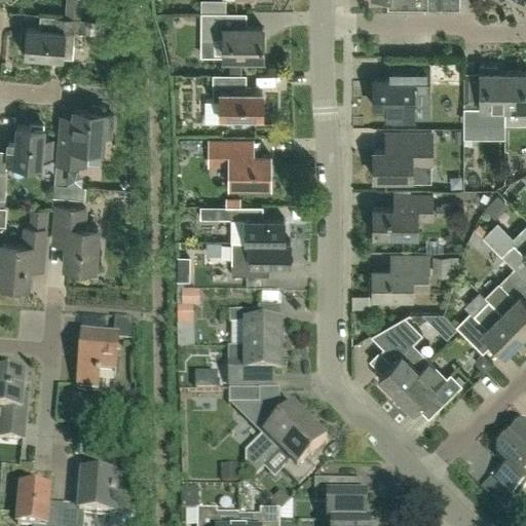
[(65,0),(64,19),(78,20),(79,0),(65,0)]
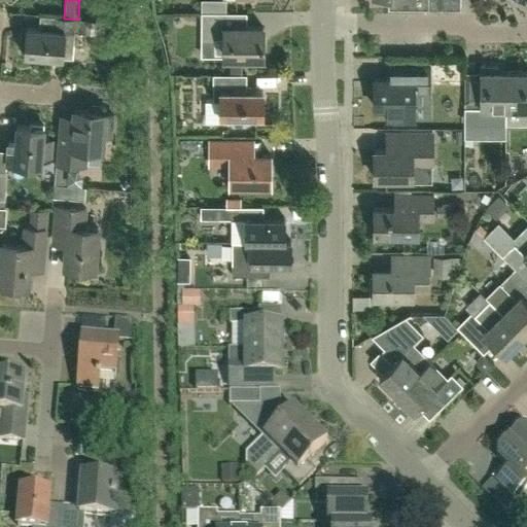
[(200,0),(201,12),(225,12),(224,0),(200,0)]
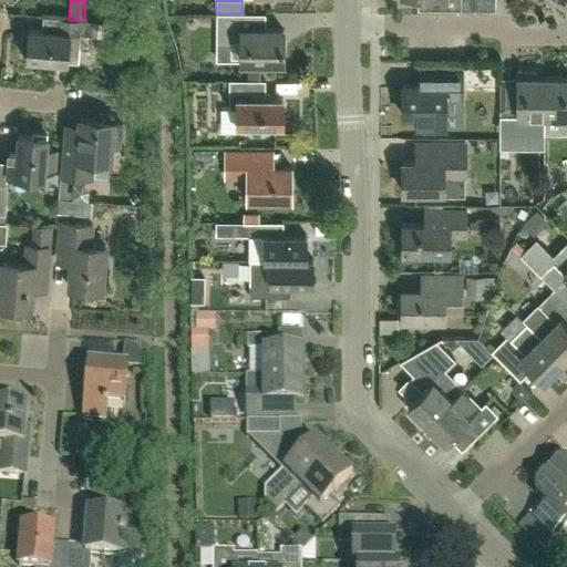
[(430,0),(416,0),(418,11),(431,11),(430,0)]
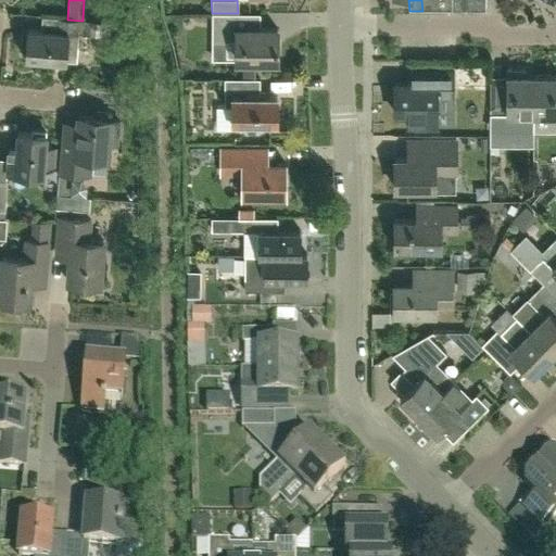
[(421,0),(422,11),(450,11),(450,0),(421,0)]
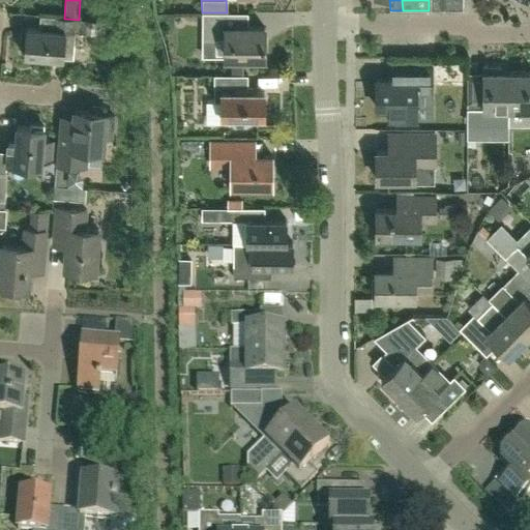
[(429,0),(429,10),(463,11),(462,0),(429,0)]
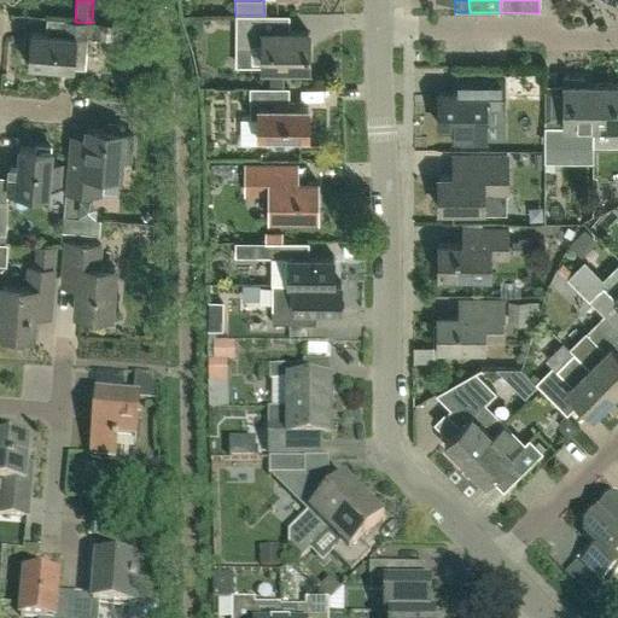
[(284,88),(284,65),(308,65),(308,50),(308,34),(287,33),(264,33),(264,15),(235,15),(235,65),(269,65),(269,88),(284,88)]
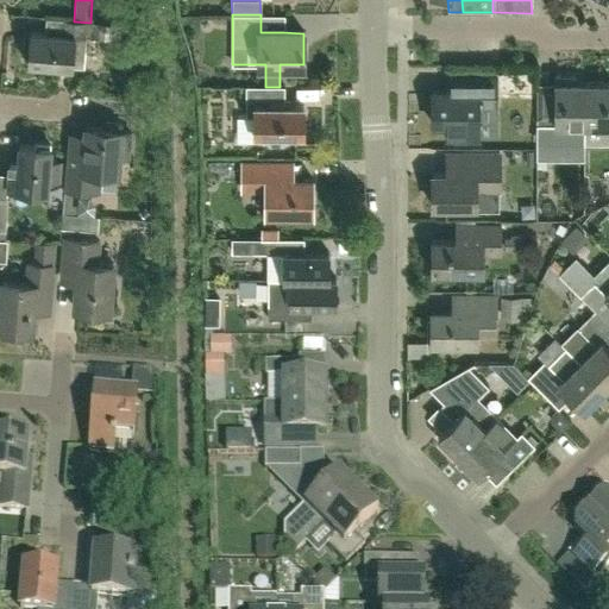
[(271,14),(261,14),(261,32),(283,32),(283,14),(271,14)]
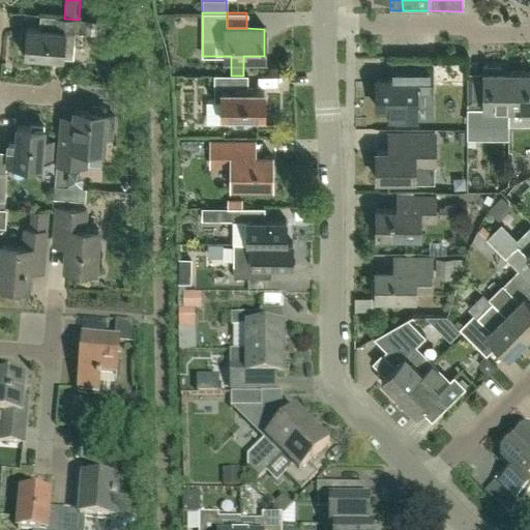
[(108,22),(79,20),(64,19),(40,17),(39,29),(27,28),(27,29),(21,29),(20,46),(26,47),(25,56),(64,59),(71,60),(75,33),(107,35),(108,22)]
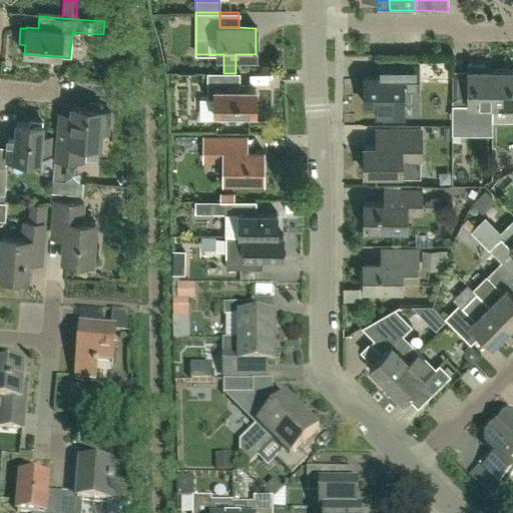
[(451,133),(491,133),(491,121),(491,71),(484,71),(484,64),(467,64),(467,69),(467,92),(451,92),(451,124),(451,133)]
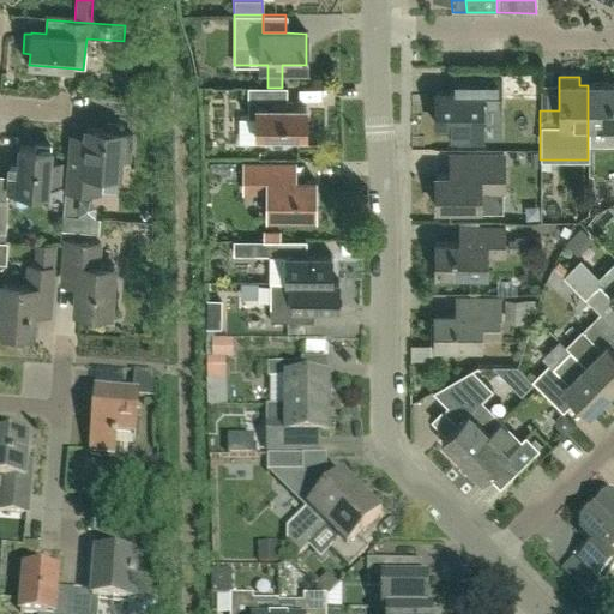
[(470,79),(470,94),(449,94),(434,94),(434,126),(449,126),(449,143),(463,143),(481,143),(481,108),(499,108),(499,79),(470,79)]
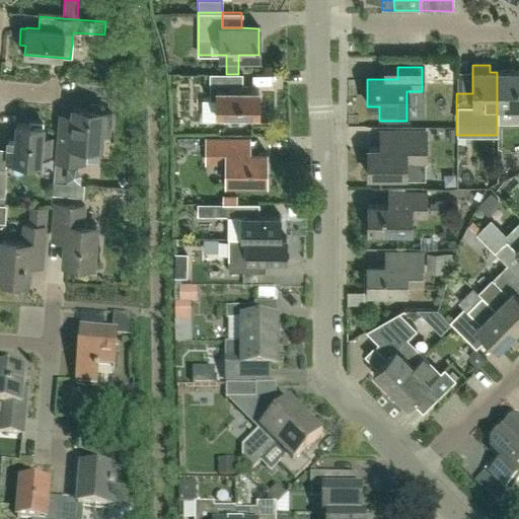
[(397,79),(397,67),(379,67),(379,79),(397,79)]
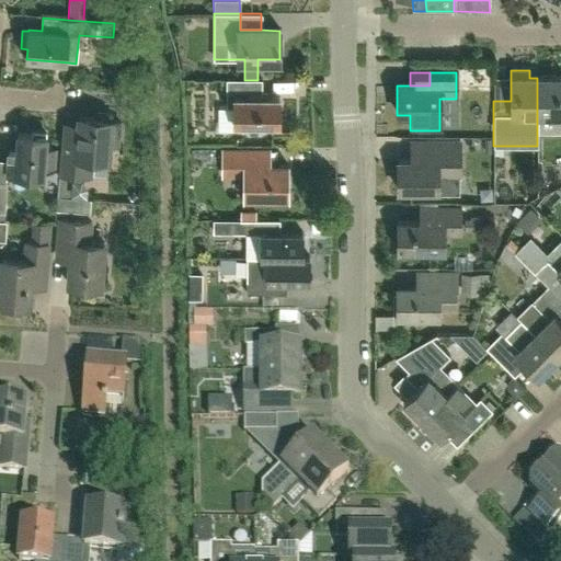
[(493,76),(493,101),(511,101),(511,76),(493,76)]
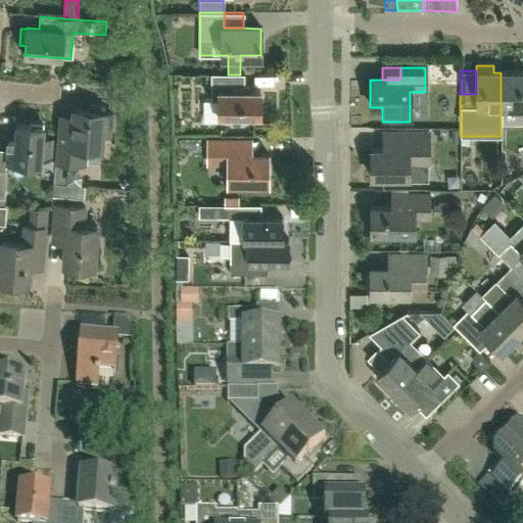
[(522,72),(501,73),(501,124),(522,124),(522,72)]
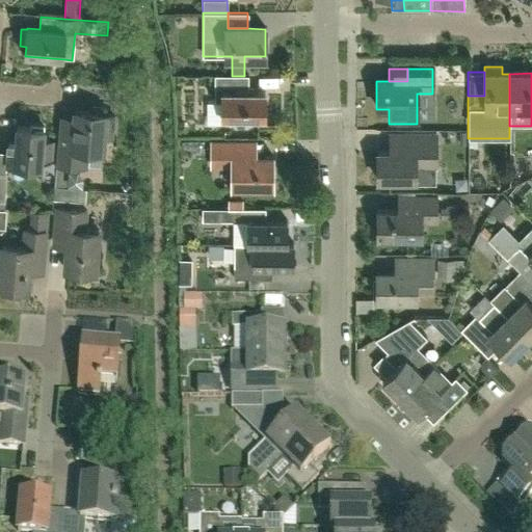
[(248,76),(244,76),(232,76),(214,76),(214,101),(214,103),(221,103),(221,118),(234,118),(234,125),(247,125),(247,118),(258,118),(264,118),(264,94),(248,94),(248,76)]
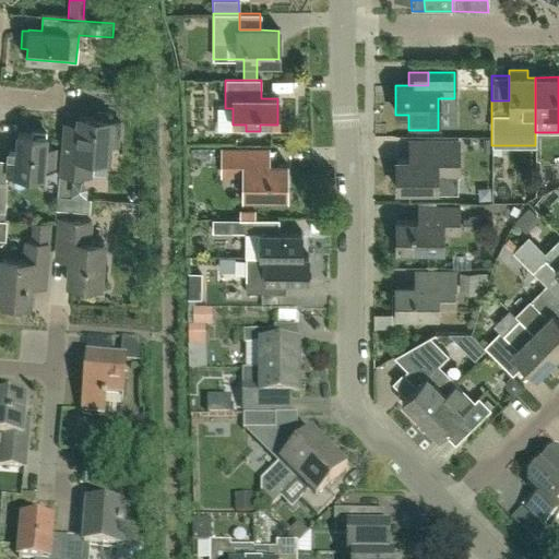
[(225,108),(225,106),(217,106),(217,130),(233,130),(233,125),(233,108),(225,108)]
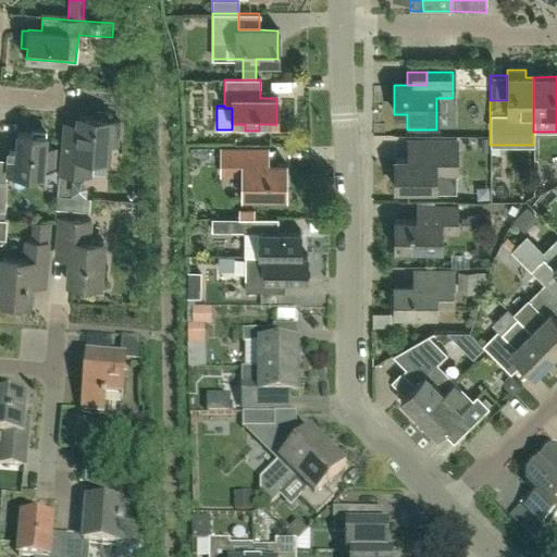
[(79,116),(79,123),(63,122),(61,147),(59,172),(67,173),(93,175),(95,157),(109,158),(110,144),(118,145),(120,122),(111,122),(112,113),(97,112),(97,118),(79,116)]
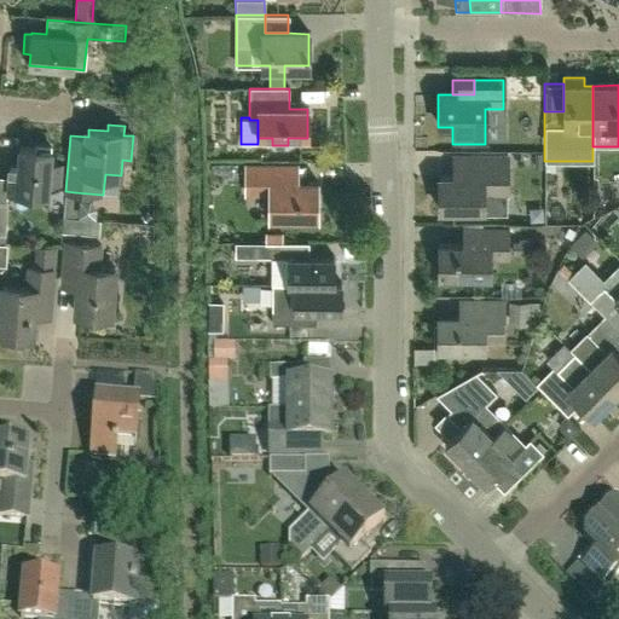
[(48,196),(50,185),(62,185),(63,162),(52,162),(52,151),(21,149),(19,161),(11,160),(10,175),(9,192),(48,196)]
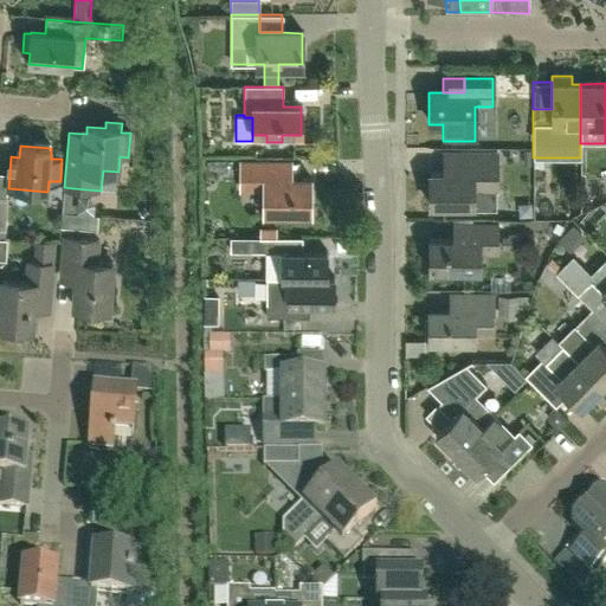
[(495,188),(495,153),(442,153),(442,174),(429,174),(427,205),(445,205),(445,211),(476,211),(476,188),(495,188)]
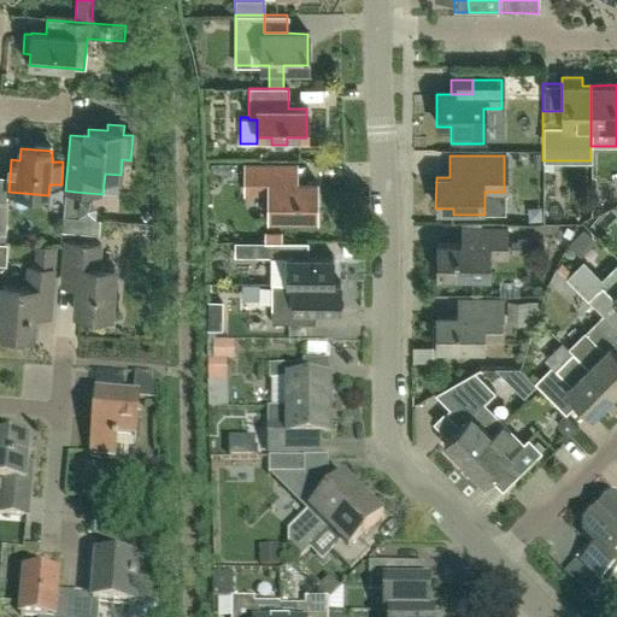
[(268,194),(268,218),(316,218),(316,182),(298,182),(276,182),(276,166),(245,166),(245,194),(268,194)]
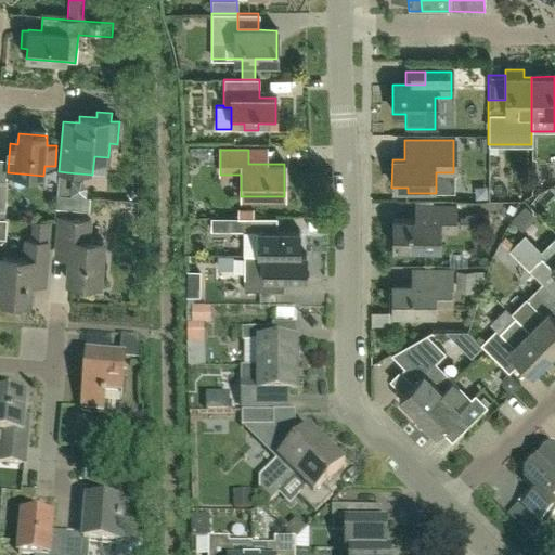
[(268,150),(248,150),(248,164),(268,164),(268,150)]
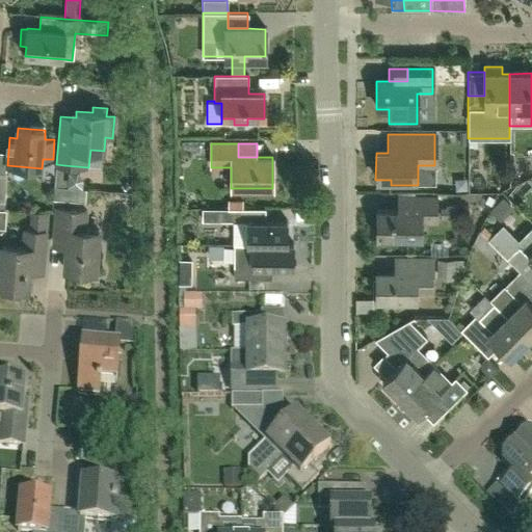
[(64,165),(56,164),(55,187),(83,190),(84,180),(78,173),(68,173),(68,179),(63,179),(64,165)]
